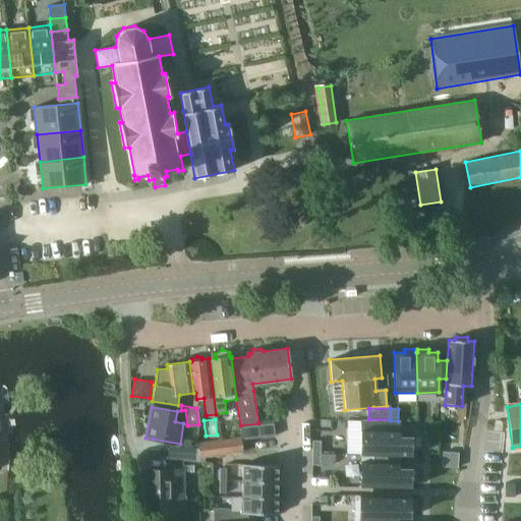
[(360,420),(360,453),(397,454),(409,454),(409,437),(397,437),(397,421),(360,420)]
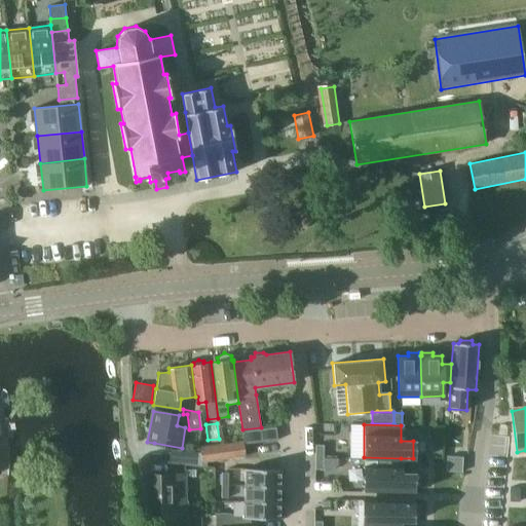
[(276,439),(274,425),(261,427),(242,429),(243,440),(243,443),(276,439)]
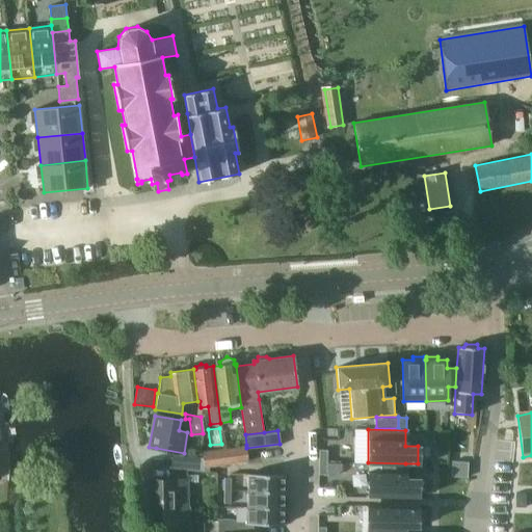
[(246,448),(246,445),(202,450),(204,466),(248,460),(246,448)]
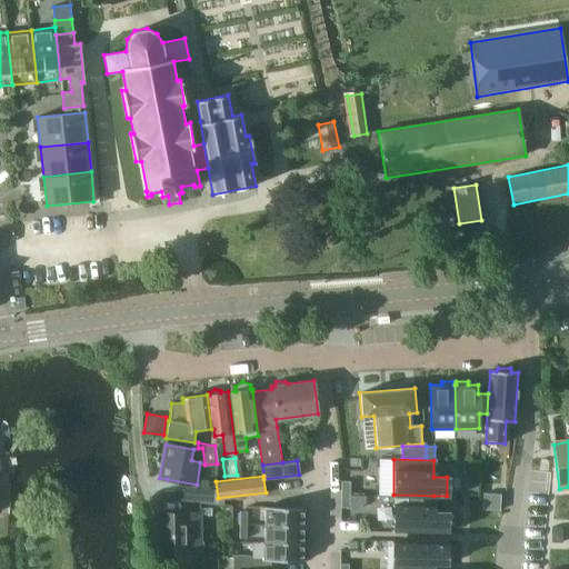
[(340,493),(349,493),(349,480),(340,480),(340,493)]
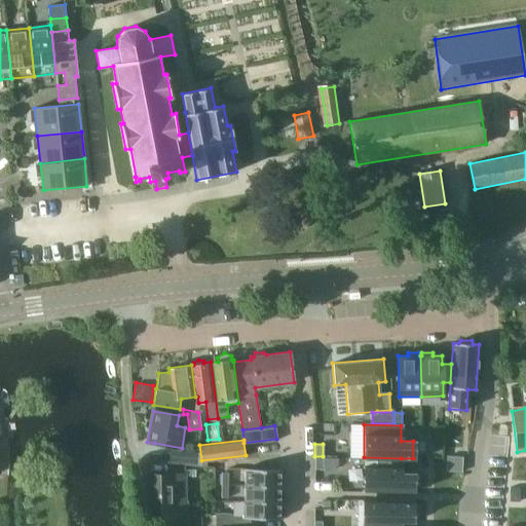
[(447,455),(446,472),(459,473),(460,456),(447,455)]
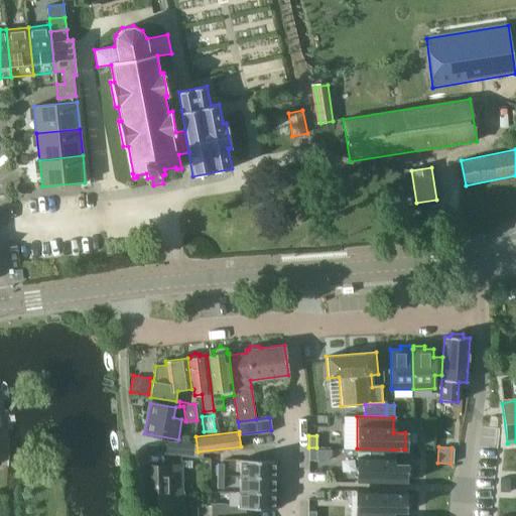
[(316,447),(308,447),(308,460),(316,460),(316,447)]
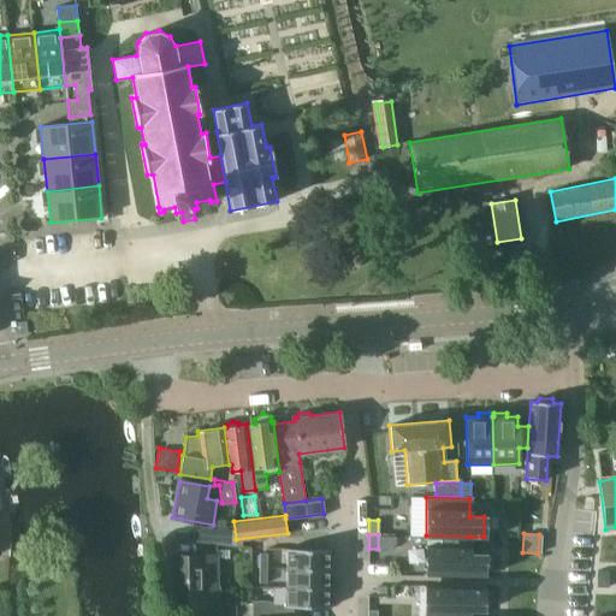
[(468,554),(469,537),(426,535),(425,574),(483,575),(483,554),(468,554)]
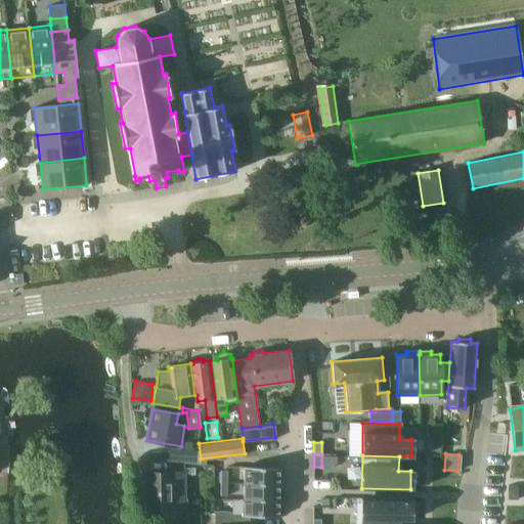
[(282,465),(246,463),(245,480),(281,481),(282,465)]
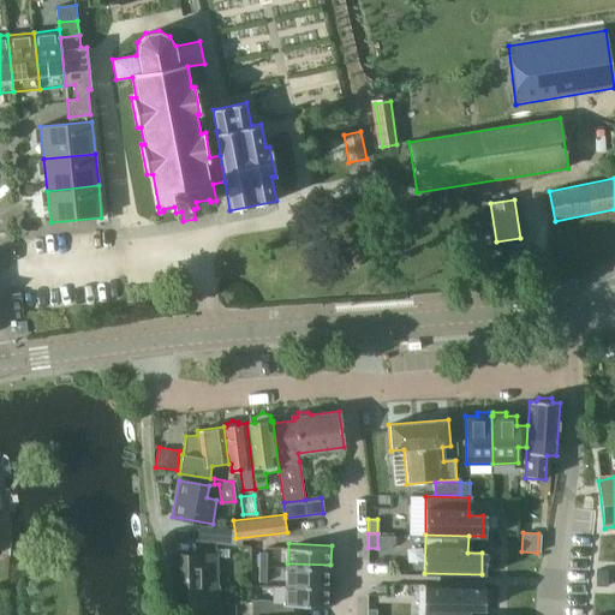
[(215,556),(174,557),(174,602),(201,602),(201,613),(215,613),(215,602),(216,602),(215,556)]
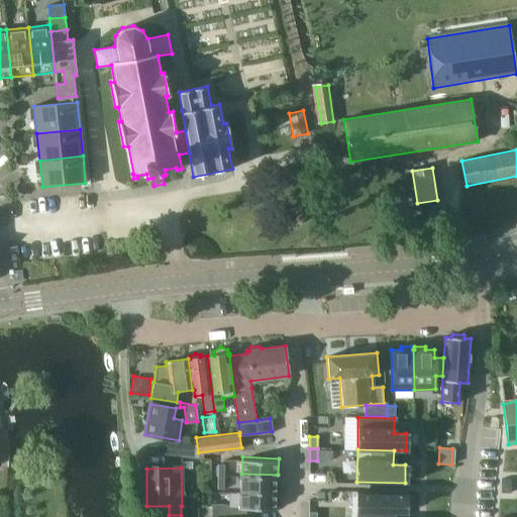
[(241,489),(278,490),(278,475),(241,474),(241,489)]
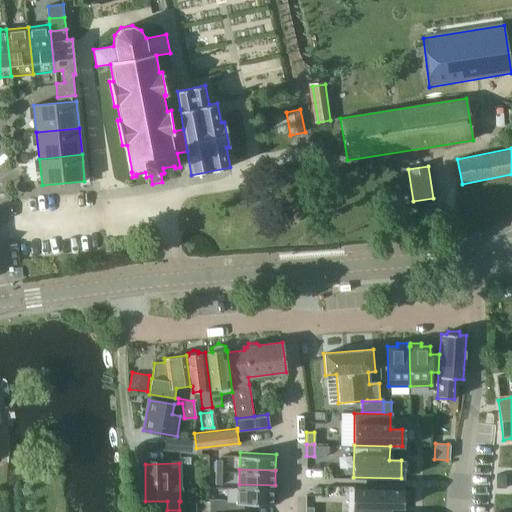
[(239,484),(238,501),(274,502),(275,485),(239,484)]
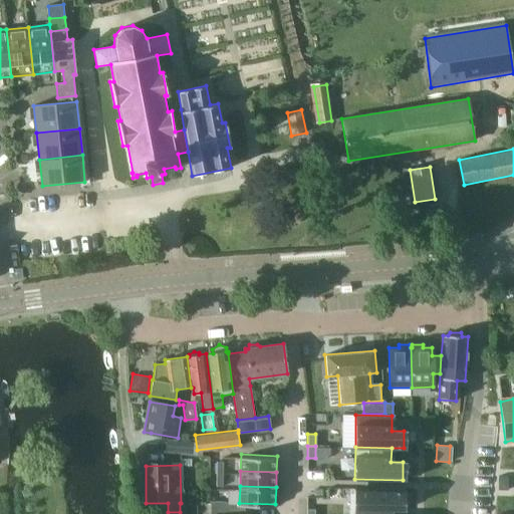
[(390,513),(390,508),(402,508),(403,490),(354,489),(353,513),(390,513)]
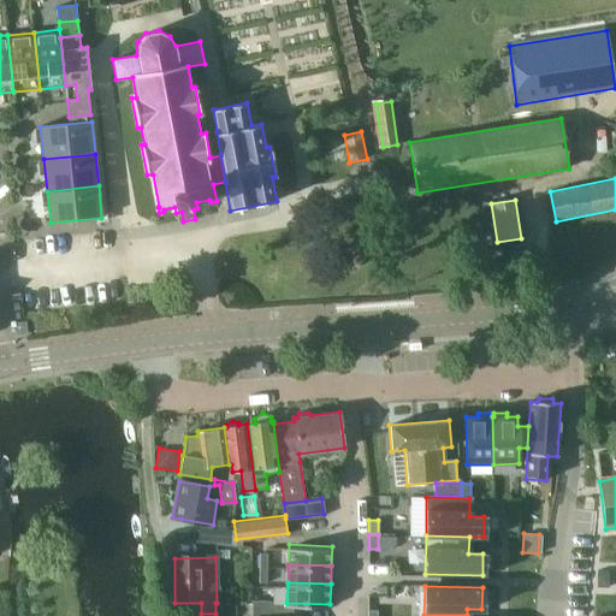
[(236,604),(236,615),(254,615),(254,604),(236,604)]
